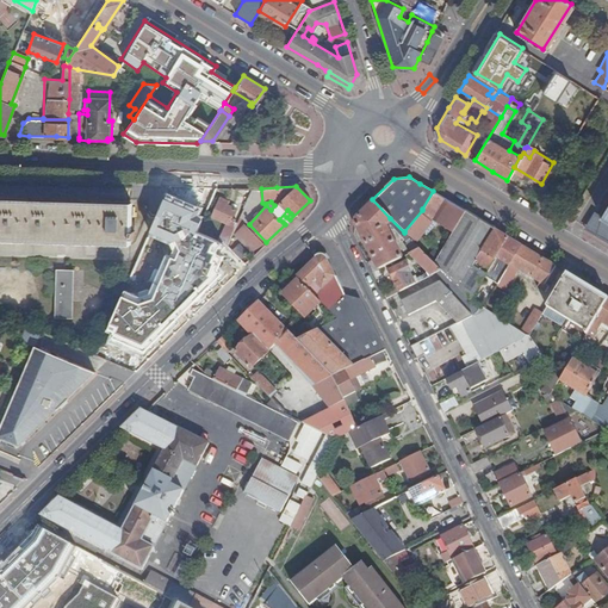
[(105,328),(143,347),(224,271),(219,266),(223,254),(212,250),(217,237),(196,229),(205,206),(165,190),(147,233),(168,241),(171,247),(168,252),(166,250),(148,290),(138,293),(122,287),(105,328)]
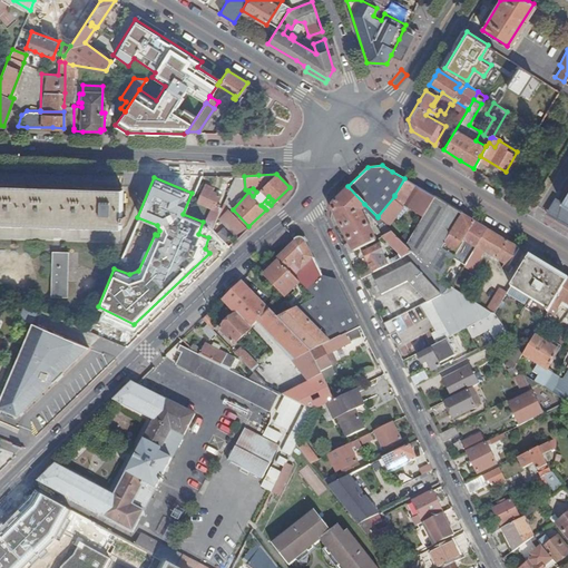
[(420,188),(404,178),(394,195),(403,199),(401,203),(421,216),(433,196),(420,188)]
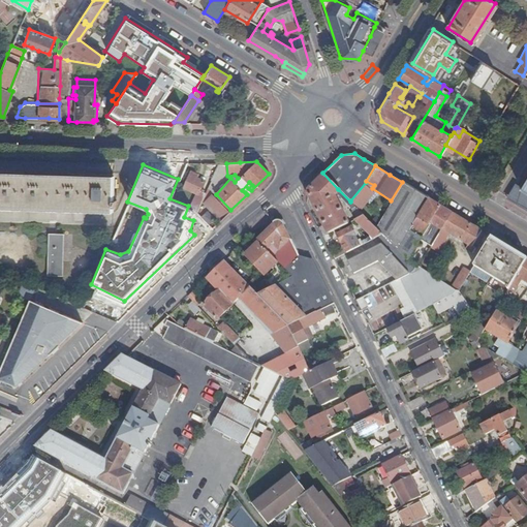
[(0,205),(113,209),(113,177),(89,176),(34,175),(0,173),(0,205)]
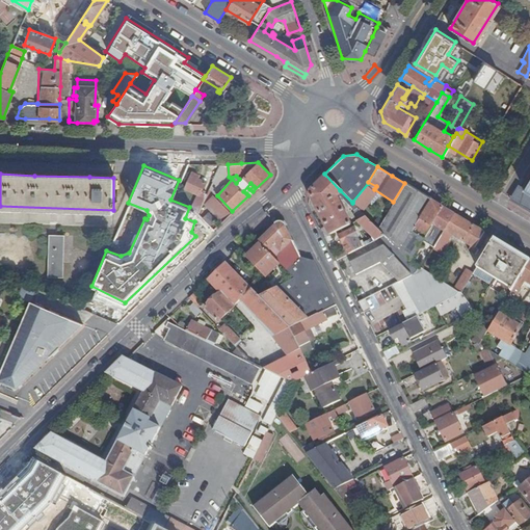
[(200,193),(206,181),(191,174),(185,187),(200,193)]
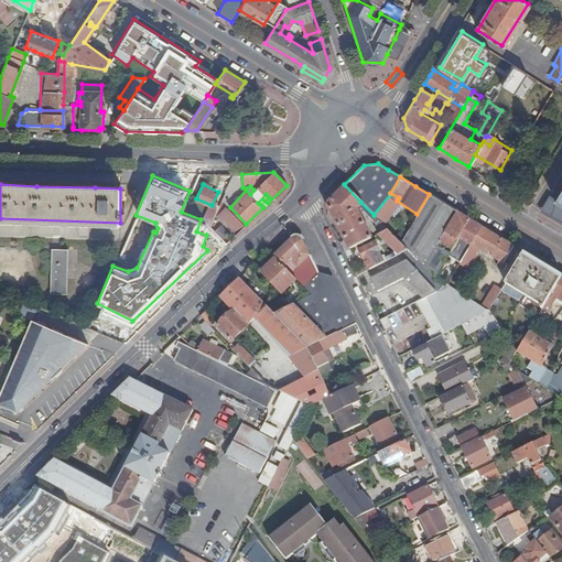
[(360,202),(344,184),(327,201),(326,205),(344,238),(338,240),(343,250),(370,236),(355,207),(360,202)]
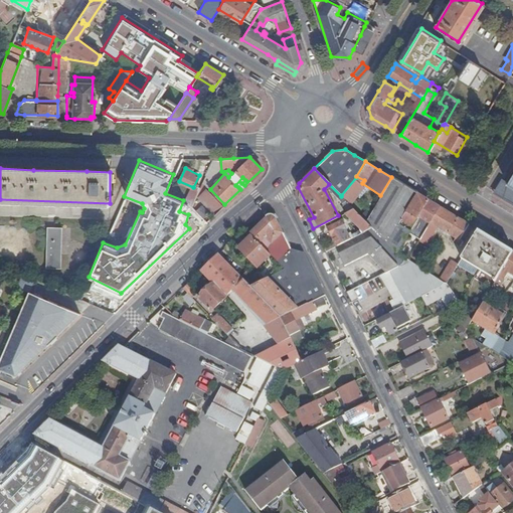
[(238,187),(241,183),(245,180),(242,177),(235,185),(238,187)]
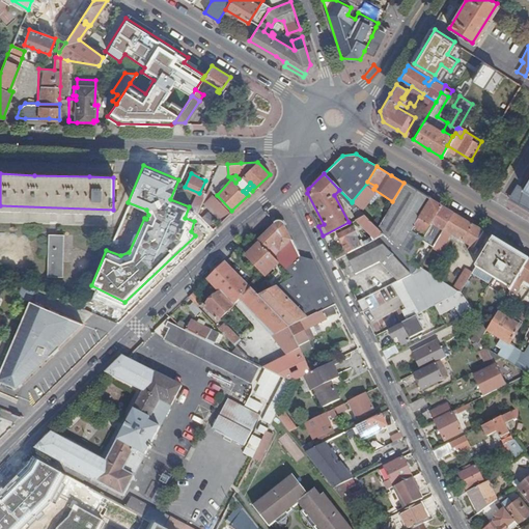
[(367,183),(352,201),(361,209),(374,193),(369,189),(371,187),(367,183)]
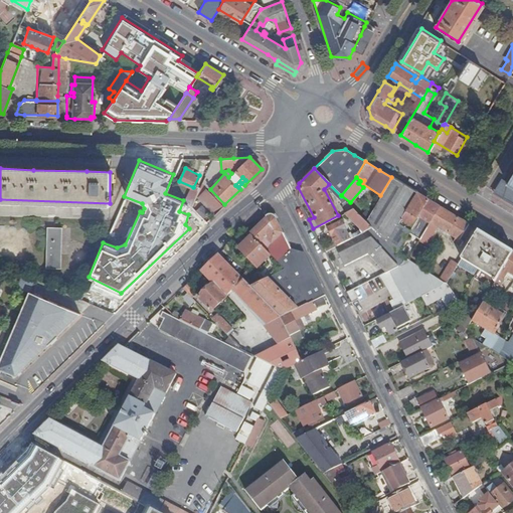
[(417,193),(414,191),(409,188),(399,182),(391,177),(380,195),(378,199),(369,214),(367,216),(365,221),(371,227),(395,252),(409,229),(412,225),(428,199),(417,193)]
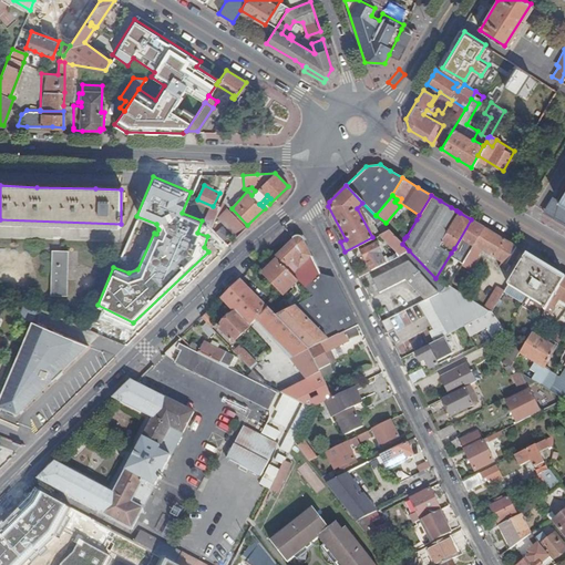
[(564,204),(558,201),(552,196),(543,212),(564,223),(564,204)]
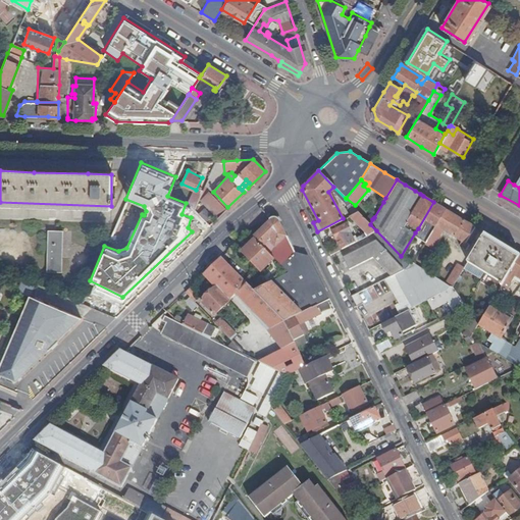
[(194,208),(199,197),(192,194),(187,205),(194,208)]
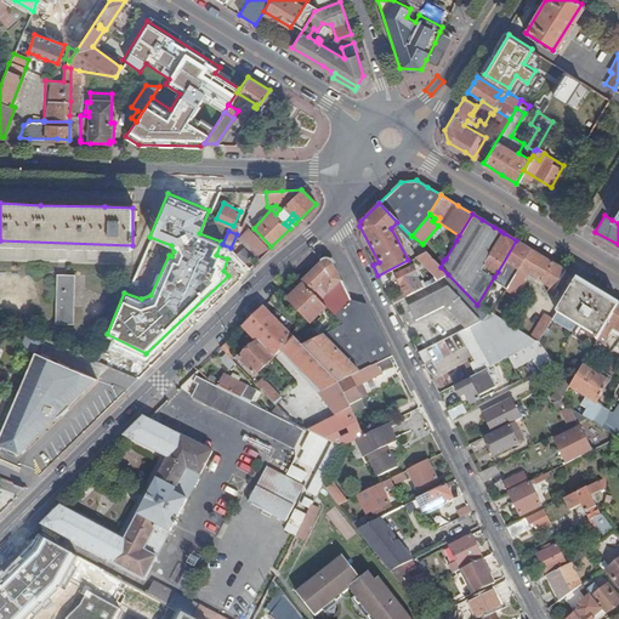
[(446,259),(456,240),(453,237),(442,256),(446,259)]
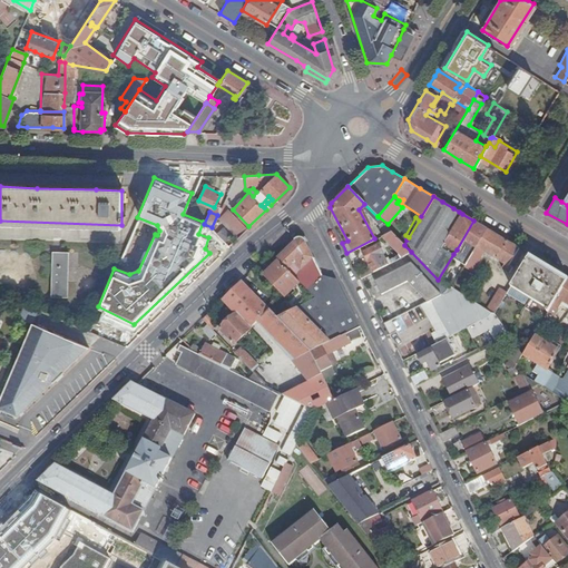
[(479,224),(473,221),(457,250),(453,254),(466,262),(486,228),(479,224)]
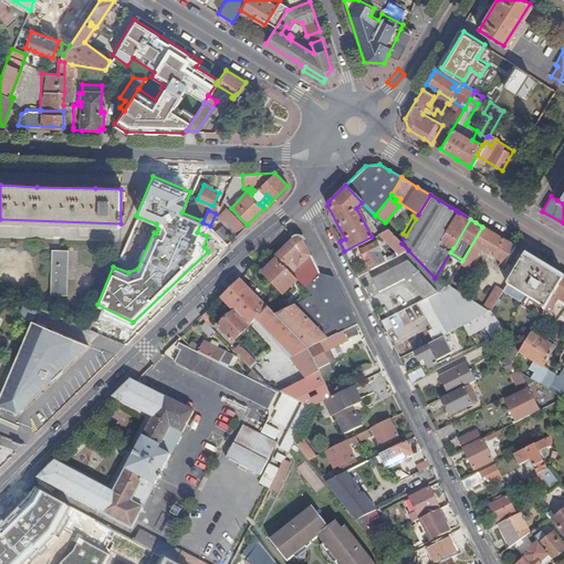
[(387,229),(380,221),(375,226),(382,232),(387,229)]
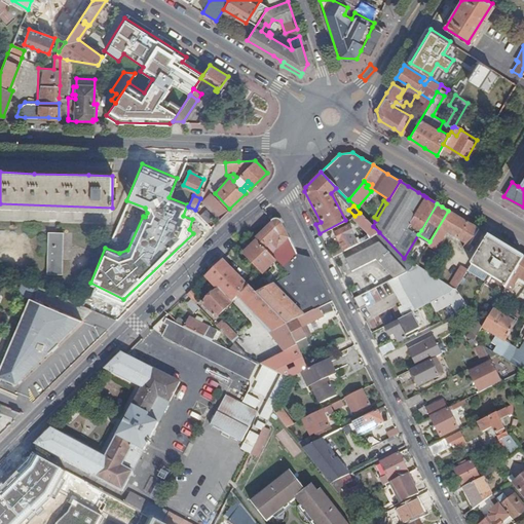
[(469,222),(448,211),(429,241),(426,247),(435,251),(443,236),(441,235),(444,230),(464,241),(461,246),(470,251),(481,230),(469,222)]
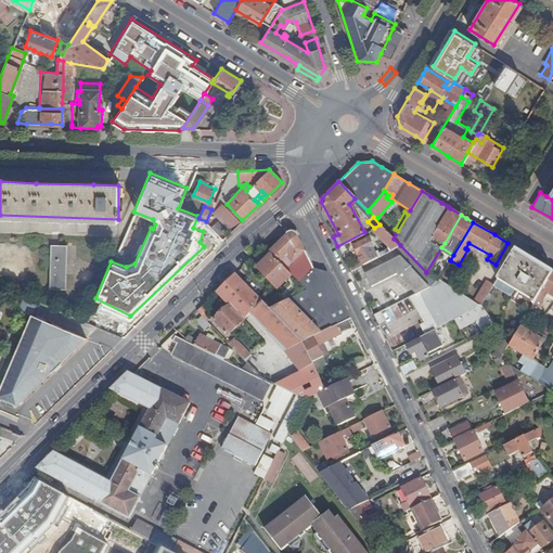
[(374,228),(371,229),(388,247),(382,251),(383,254),(393,248),(400,245),(394,239),(390,235),(380,224),(374,228)]
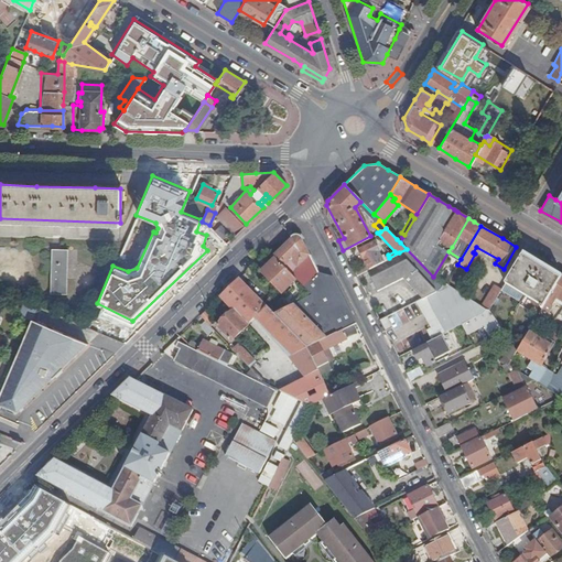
[(293,235),(272,255),(274,257),(295,279),(311,294),(335,282),(331,274),(317,271),(300,237),(300,235),(293,234),(293,235)]
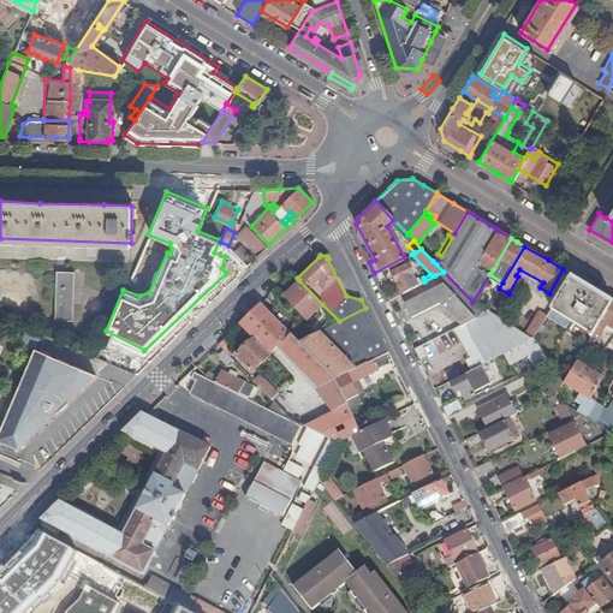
[(391,271),(402,292),(421,283),(418,279),(417,277),(415,279),(411,273),(412,272),(408,262),(391,271)]
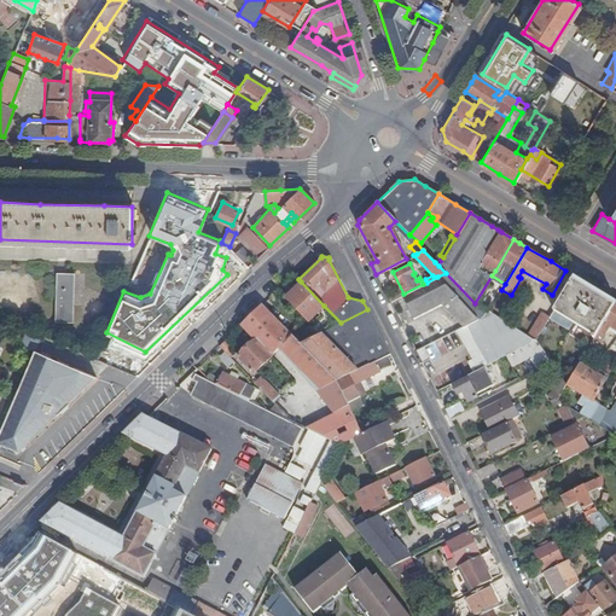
[(54,320),(73,321),(74,273),(56,272),(54,320)]
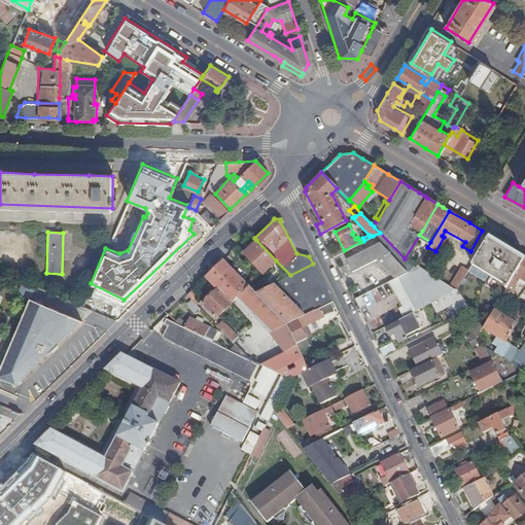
[(409,261),(405,258),(380,233),(373,236),(378,242),(400,266),(409,261)]
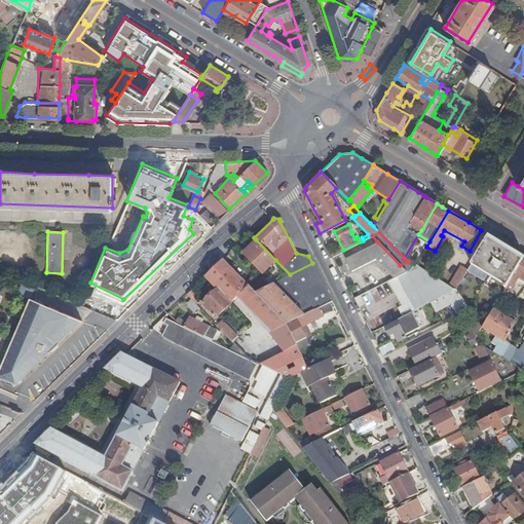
[(504,249),(486,237),(470,263),(506,285),(522,259),(504,249)]
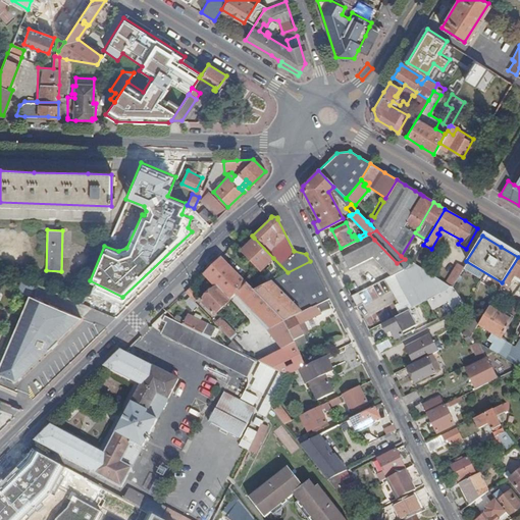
[(273,258),(254,238),(242,250),(261,270),(273,258)]
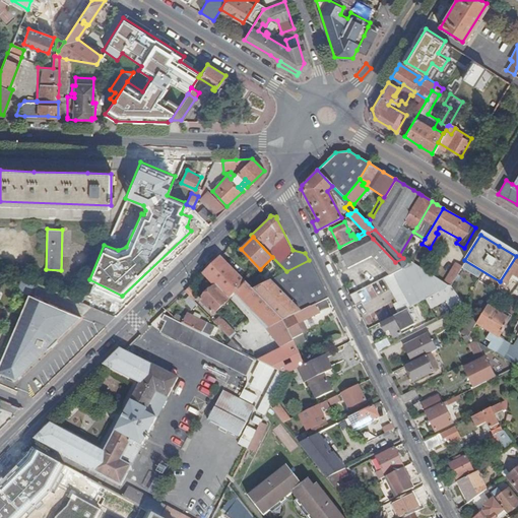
[(371,255),(382,268),(395,262),(373,239),(340,255),(346,267),(371,255)]
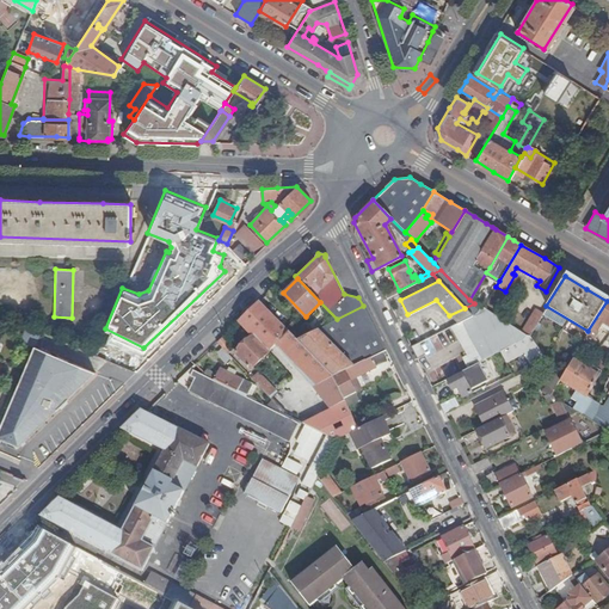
[(608,297),(607,301),(588,331),(583,339),(591,345),(595,338),(592,337),(602,323),(608,325),(608,297)]
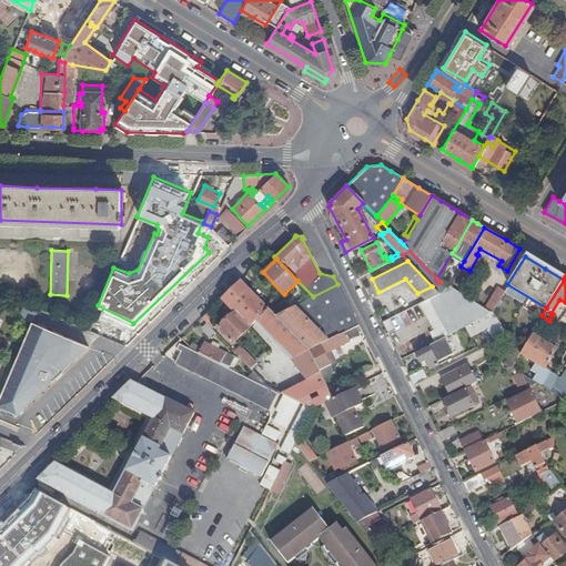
[(309,377),(281,392),(312,407),(324,402),(333,396),(320,370),(309,349),(287,326),(276,315),(264,303),(241,279),(233,285),(221,297),(234,311),(249,326),(256,317),(294,356),(309,377)]
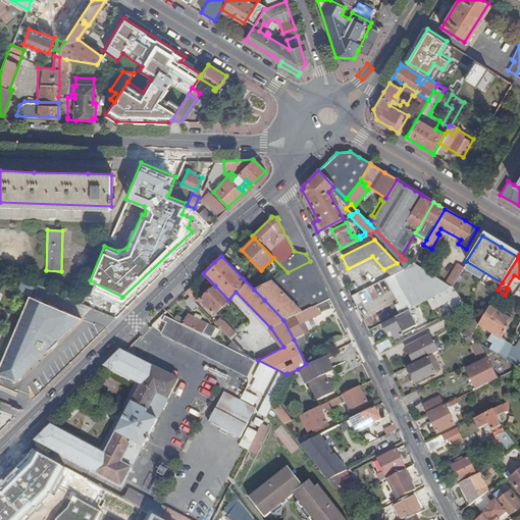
[(260,286),(254,290),(264,300),(283,320),(315,304),(325,300),(328,298),(319,278),(310,261),(288,272),(260,286)]
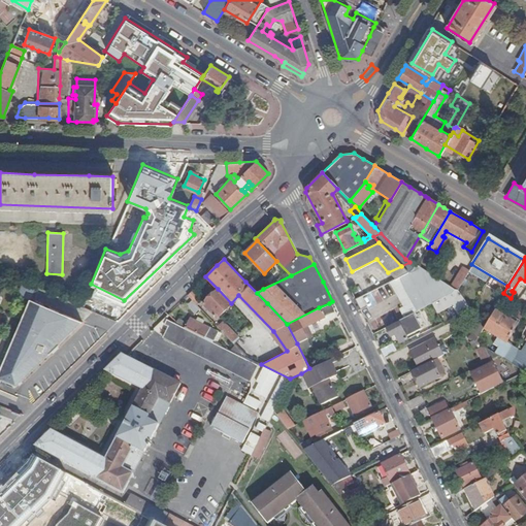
[(463,264),(451,285),(457,289),(469,267),(463,264)]
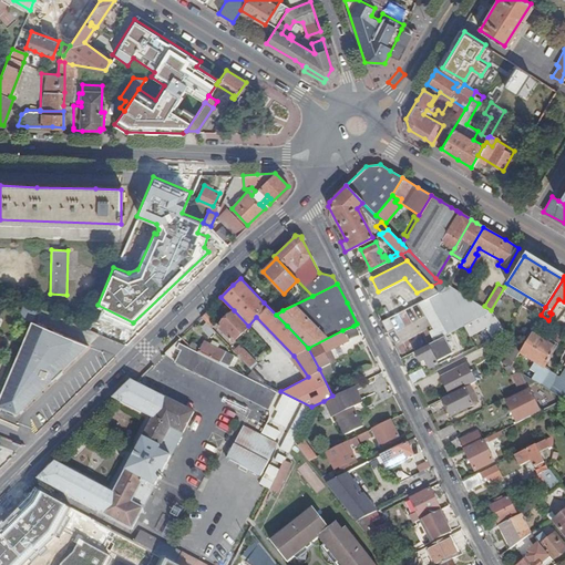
[(431,286),(417,293),(423,300),(428,298),(438,293),(431,286)]
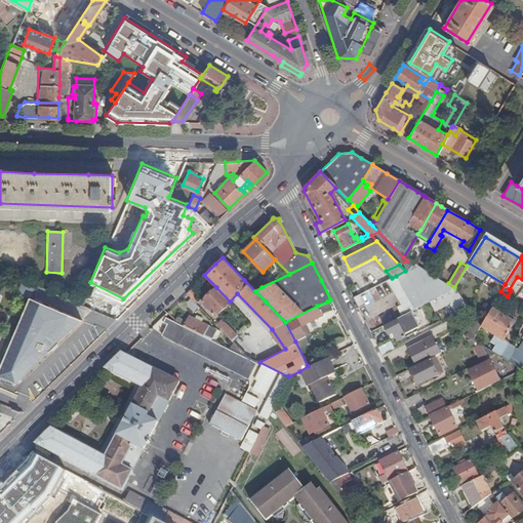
[(405,271),(396,276),(407,295),(413,309),(429,300),(444,292),(454,287),(448,283),(415,266),(405,271)]
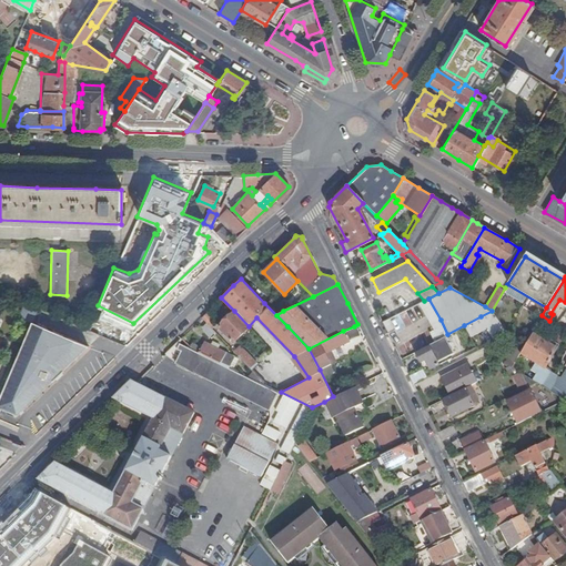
[(271,297),(264,303),(276,315),(283,311),(271,297)]
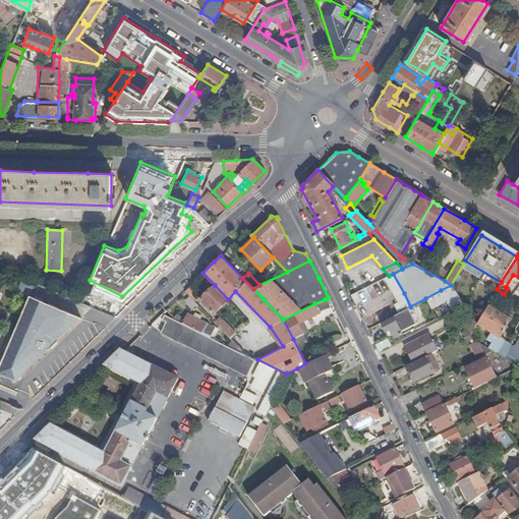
[(31,295),(37,282),(22,277),(16,289),(29,294),(31,295)]
